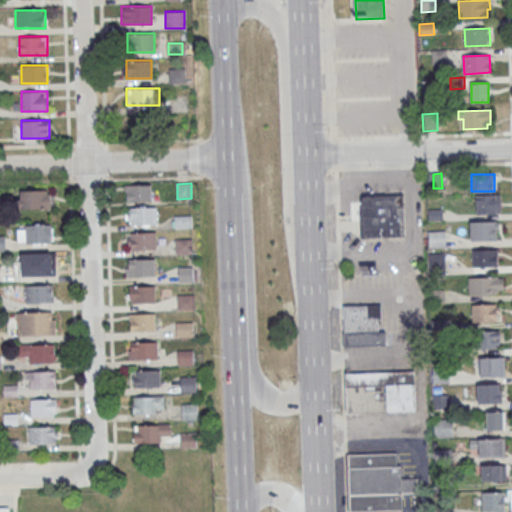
[(127,186),(151,185),(152,202),(128,203),(127,186)]
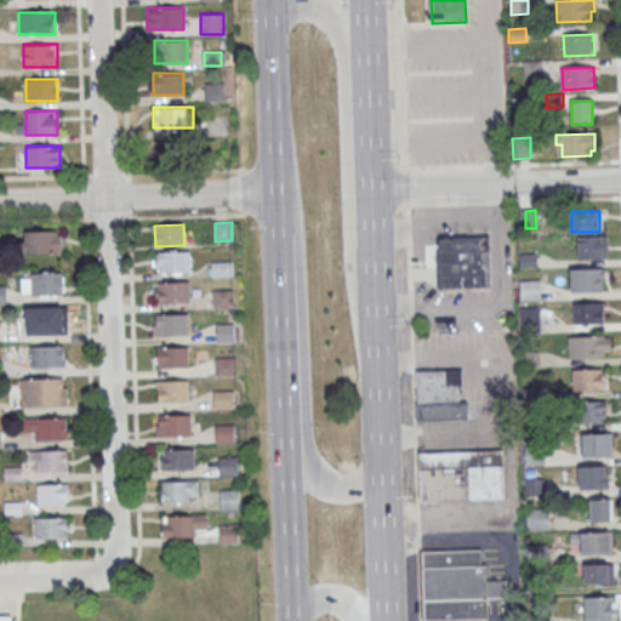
[(62,231),(21,231),(21,252),(62,252),(62,231)]
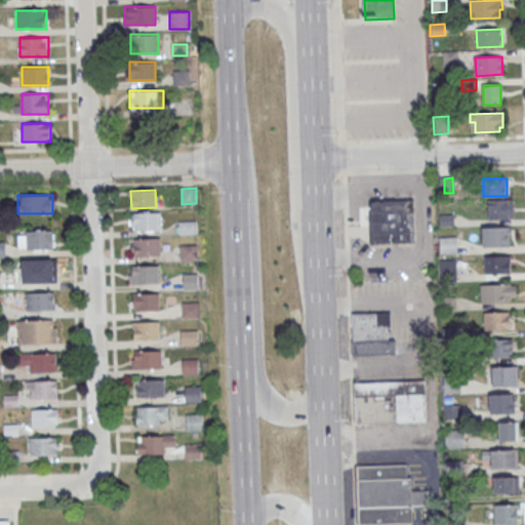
[(414,199),(369,199),(369,243),(414,243),(414,199)]
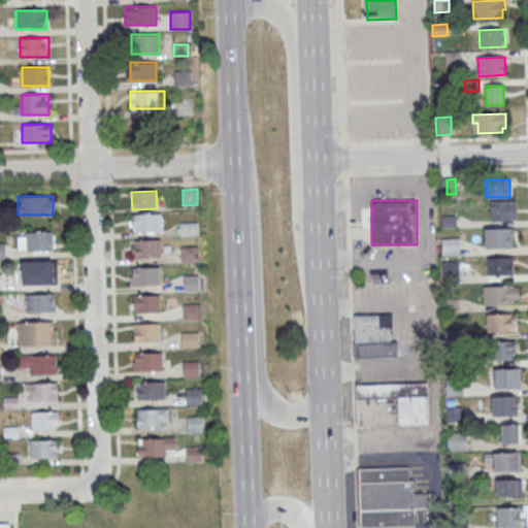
[(491,202),(516,201),(517,220),(492,221),(491,202)]
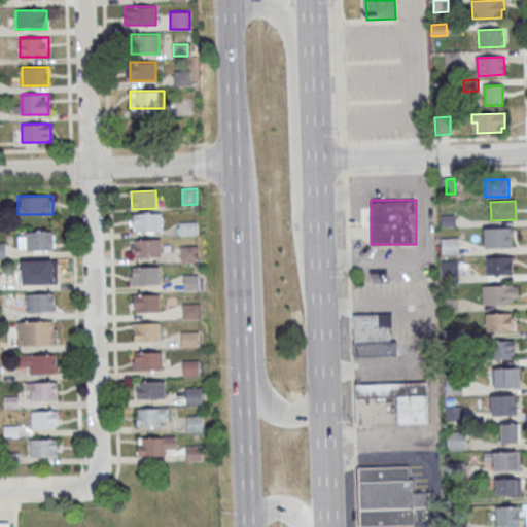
[(137,214),(162,213),(162,232),(137,233),(137,214)]
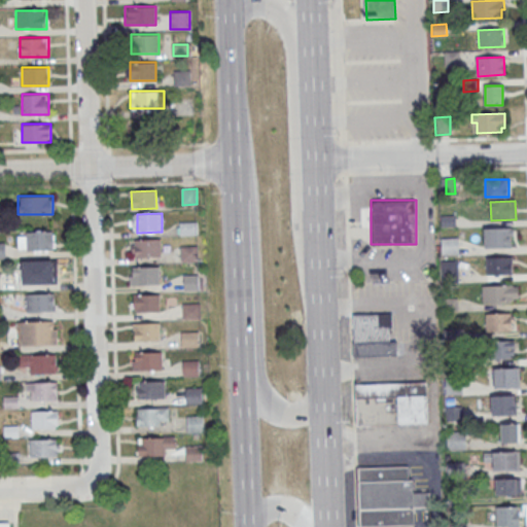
[(180,222),(198,222),(198,235),(181,236),(180,222)]
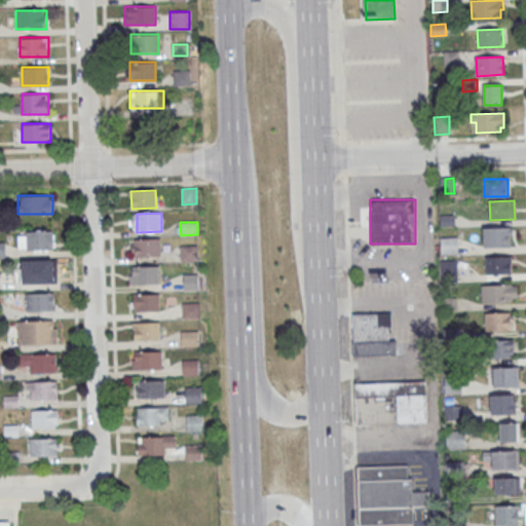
[(485,229),(510,228),(511,247),(486,248),(485,229)]
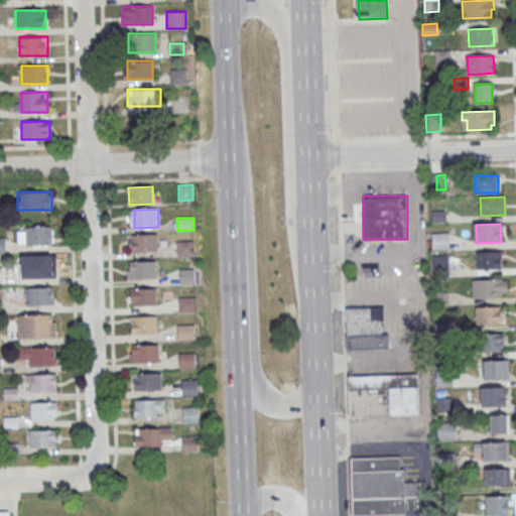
[(17,226),(17,245),(52,245),(52,226),(17,226)]
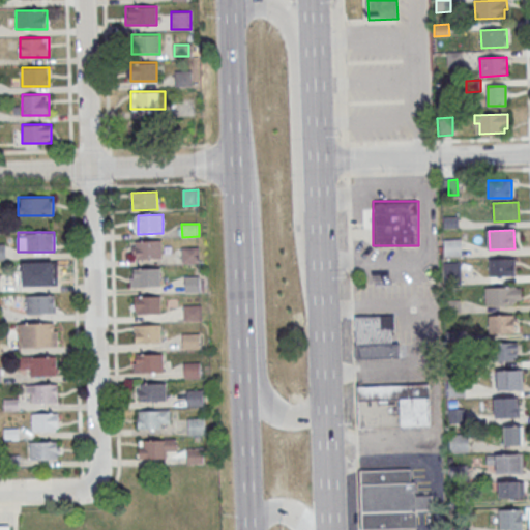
[(443,255),(461,255),(461,239),(443,239),(443,255)]
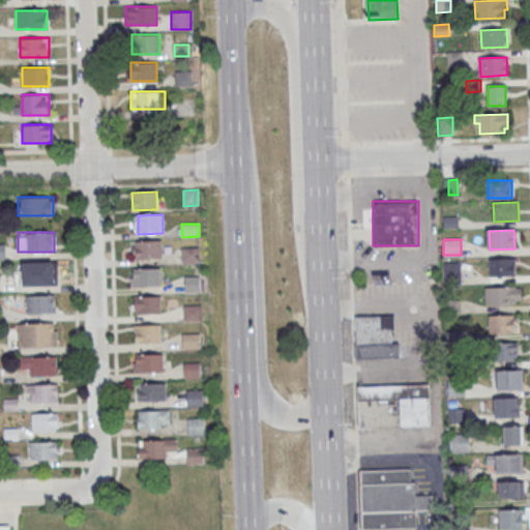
[(136,241),(162,240),(162,259),(137,260),(136,241)]
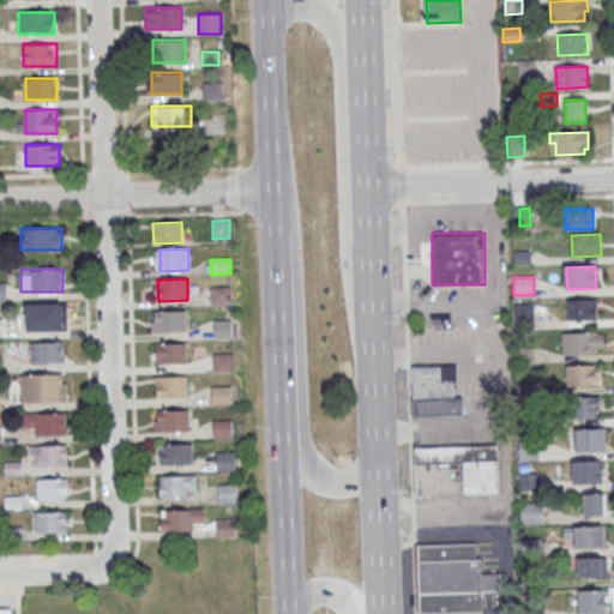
[(211,288),(230,287),(232,306),(212,306),(211,288)]
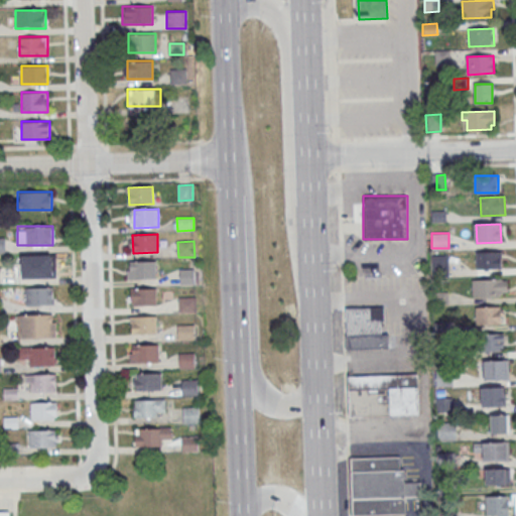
[(477,252),(501,251),(502,269),(477,270),(477,252)]
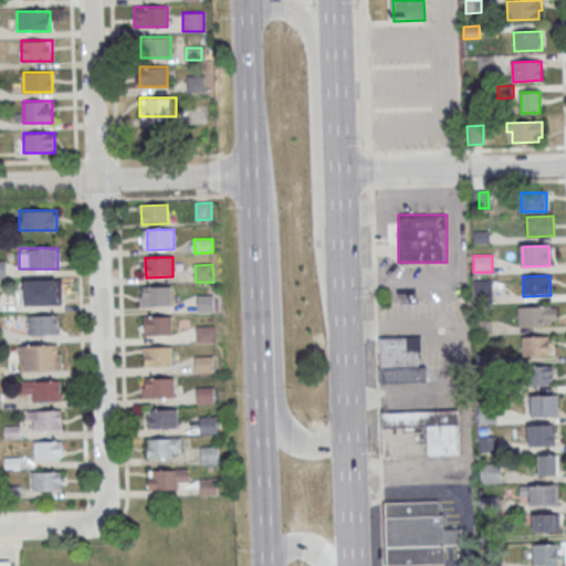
[(59,304),(59,279),(28,279),(28,304),(59,304)]
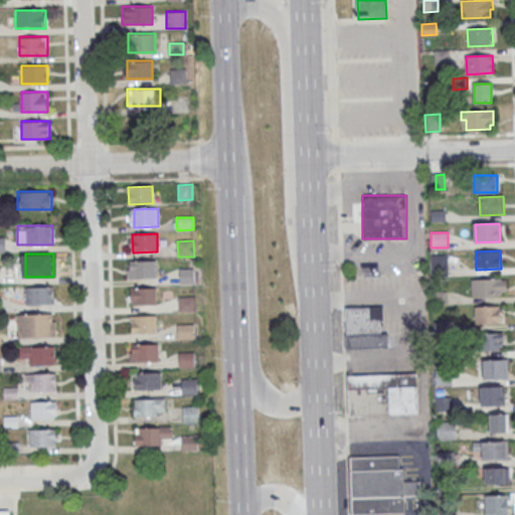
[(433,254),(433,271),(447,270),(447,254),(433,254)]
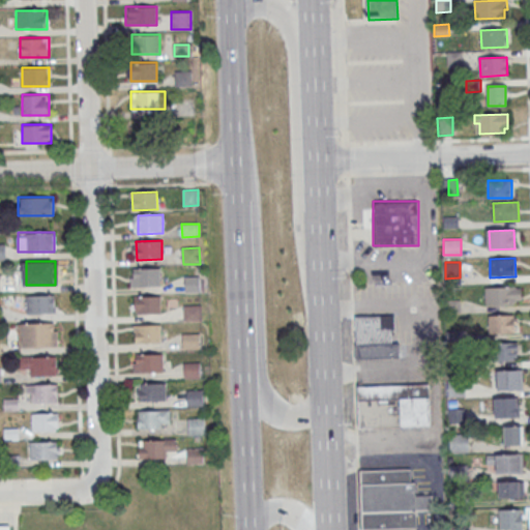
[(136,269),(160,268),(162,287),(136,288),(136,269)]
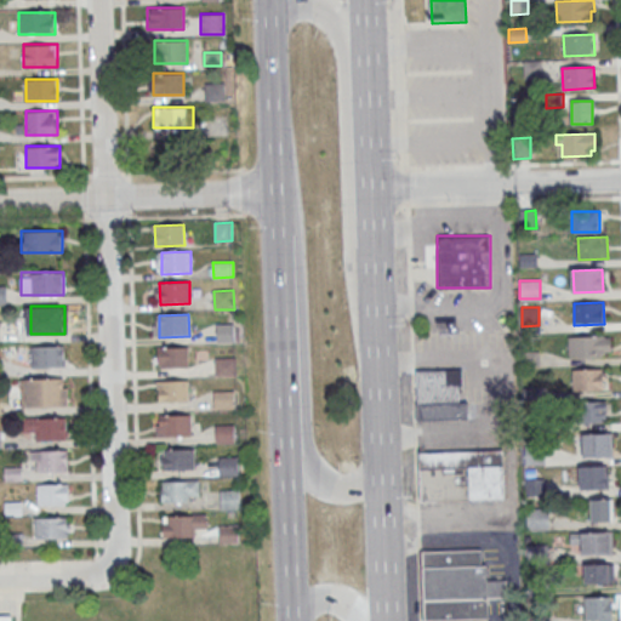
[(217,325),(234,324),(235,342),(217,343),(217,325)]
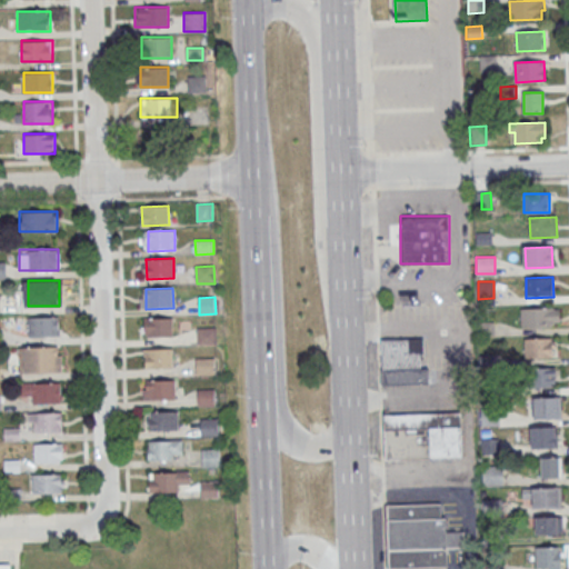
[(521,310),(553,309),(553,310),(559,310),(560,322),(555,322),(555,325),(551,325),(551,328),(522,329),(521,310)]
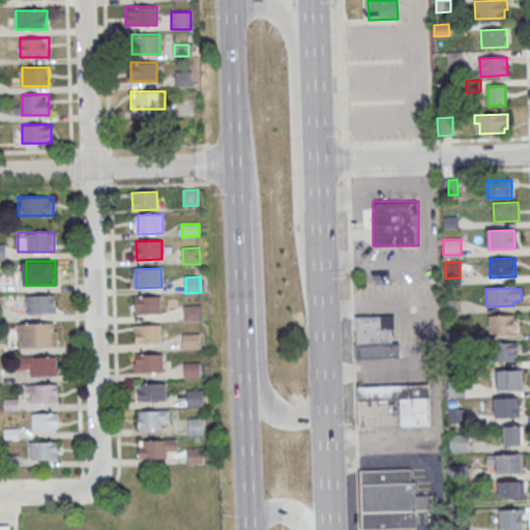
[(55,295),(26,295),(26,313),(55,313),(55,295)]
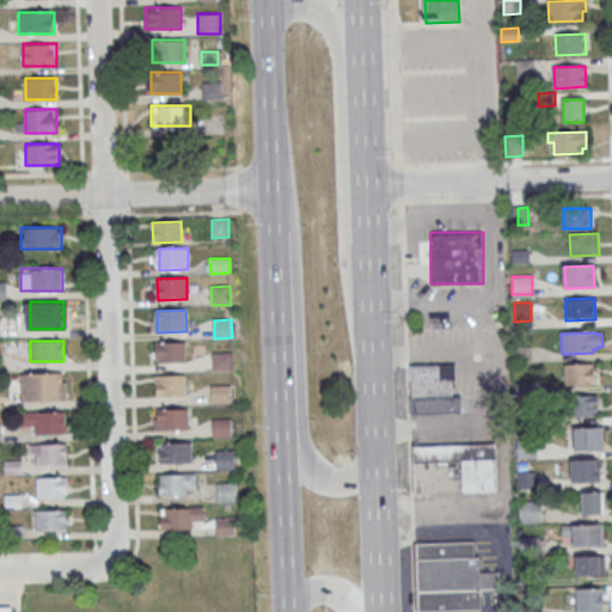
[(157,343),(185,342),(187,363),(158,365),(157,343)]
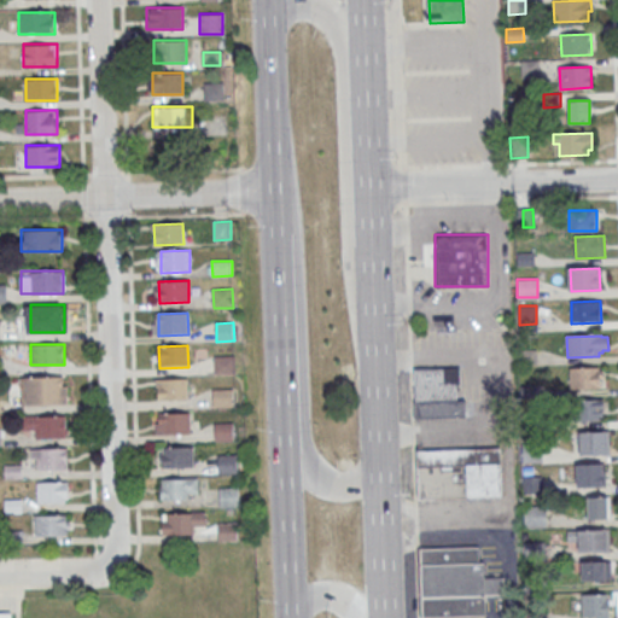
[(215,356),(234,356),(235,374),(215,375),(215,356)]
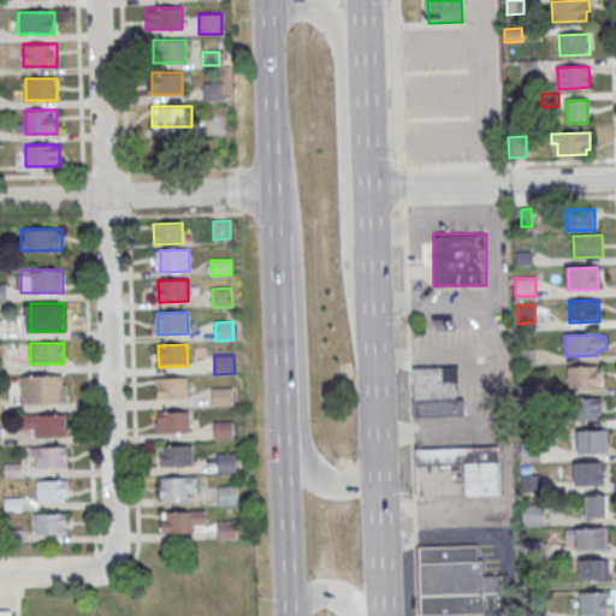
[(412,418),(463,416),(462,398),(457,398),(456,378),(443,379),(443,367),(410,367),(412,418)]
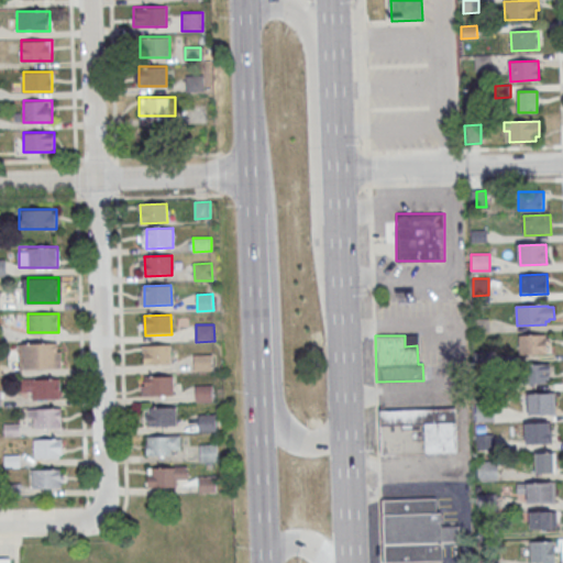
[(519,337),(545,335),(547,355),(520,356),(519,337)]
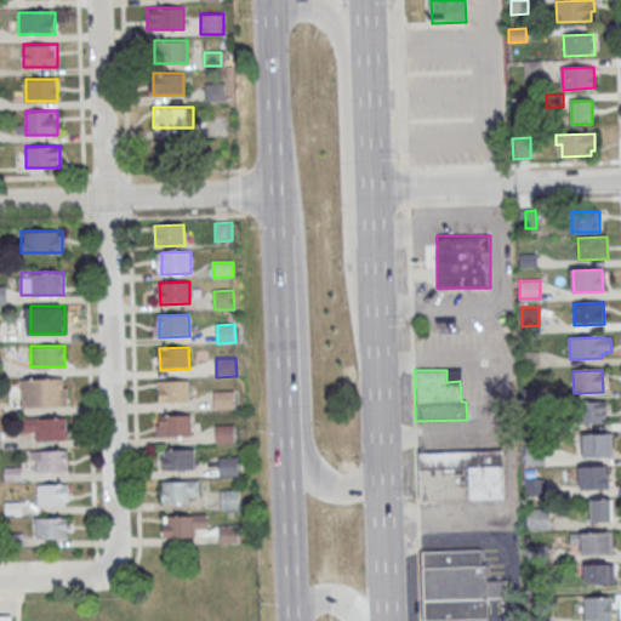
[(67,406),(67,379),(24,379),(24,406),(67,406)]
